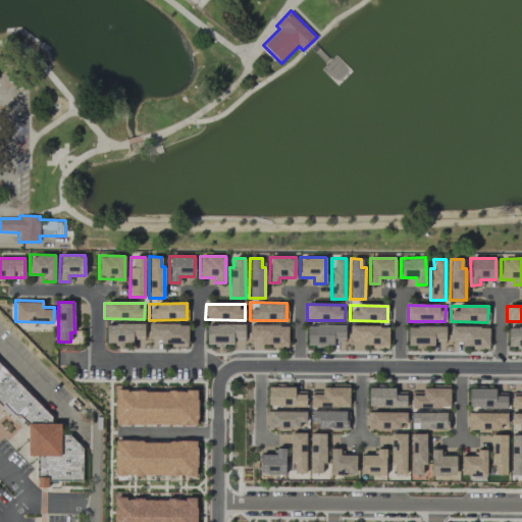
[(144,343),(144,324),(106,323),(106,343),(144,343)]
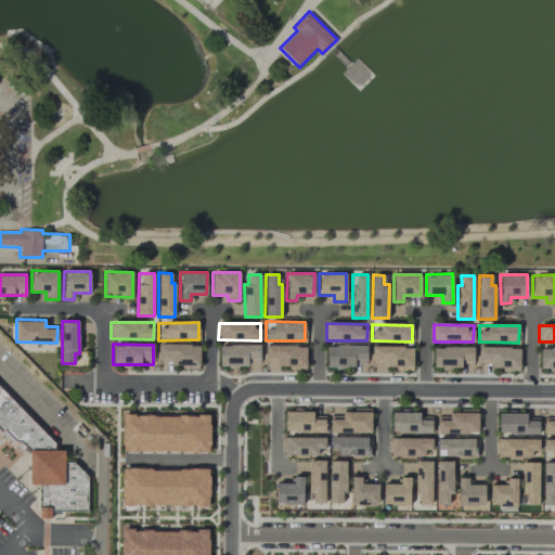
[(199,368),(199,345),(160,344),(160,366),(199,368)]
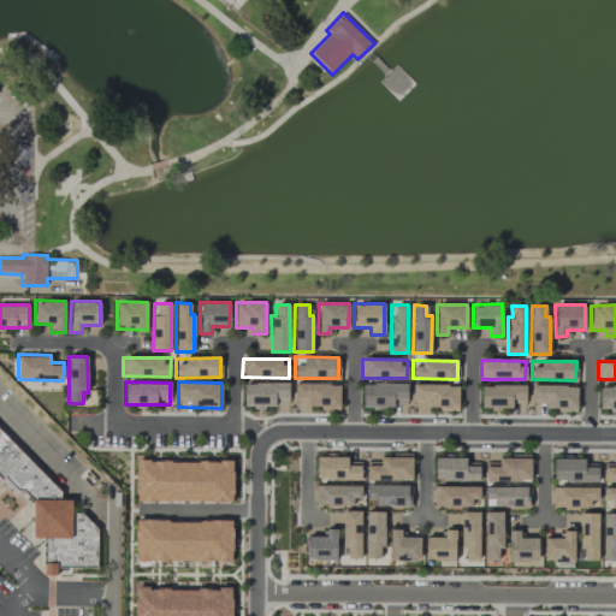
[(288,383),(243,383),(244,406),(288,404),(288,383)]
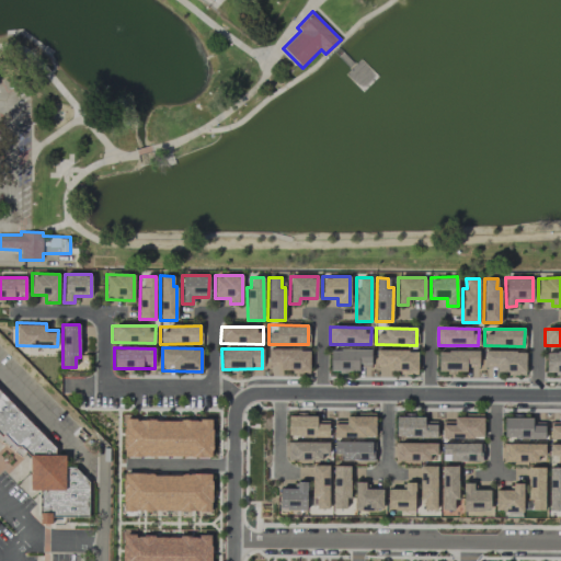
[(309,350),(267,348),(267,370),(309,371),(309,350)]
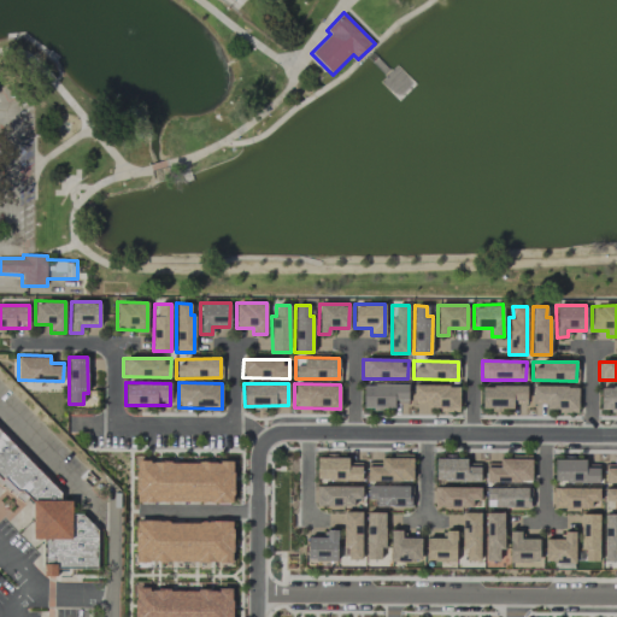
[(407,385),(363,385),(363,406),(407,407),(407,385)]
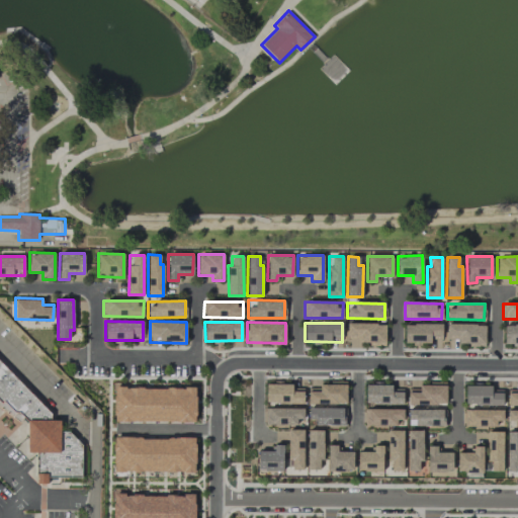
[(384,345),(384,324),(348,323),(347,347),(359,348),(359,345),(384,345)]
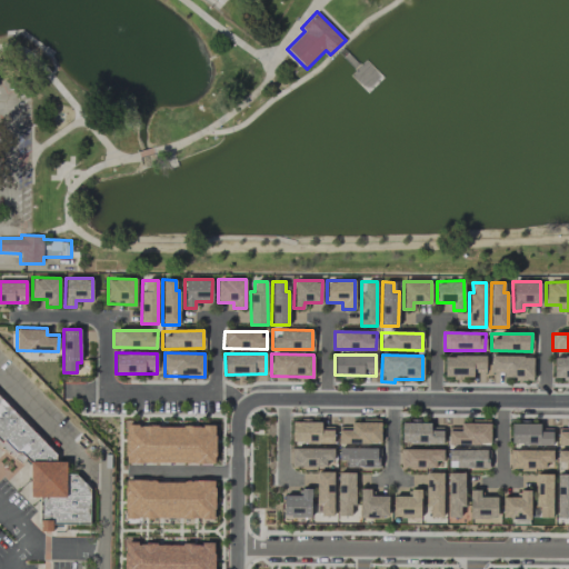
[(445,355),(443,377),(473,377),(475,372),(485,372),(485,357),(445,355)]
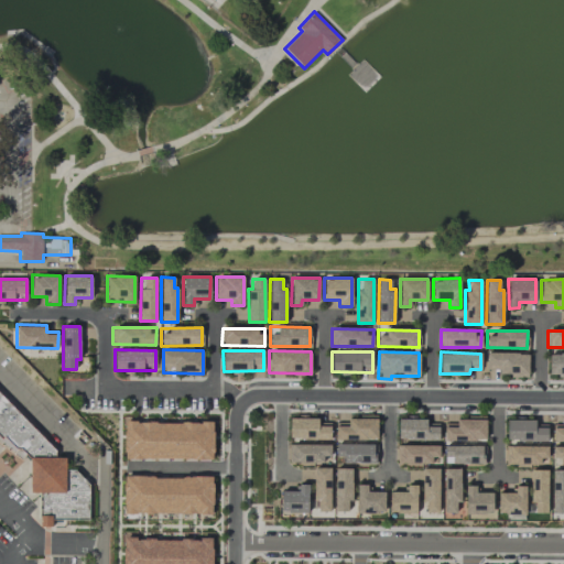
[(486,353),(486,370),(499,370),(499,376),(528,376),(528,354),(486,353)]
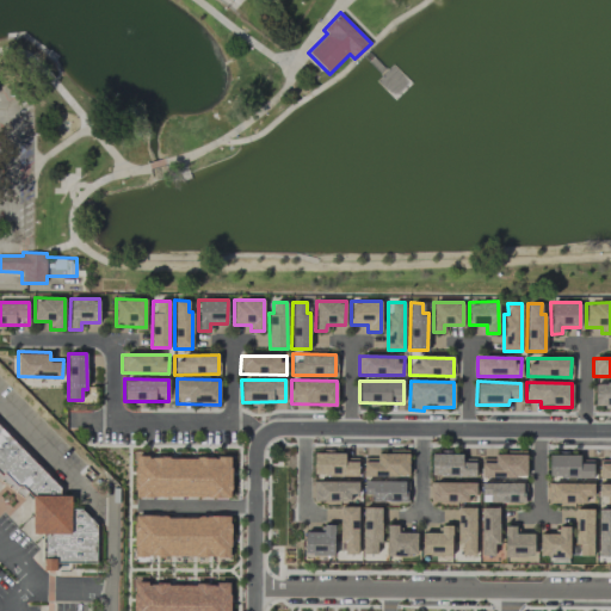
[(610,382),(594,382),(594,406),(610,405),(610,382)]
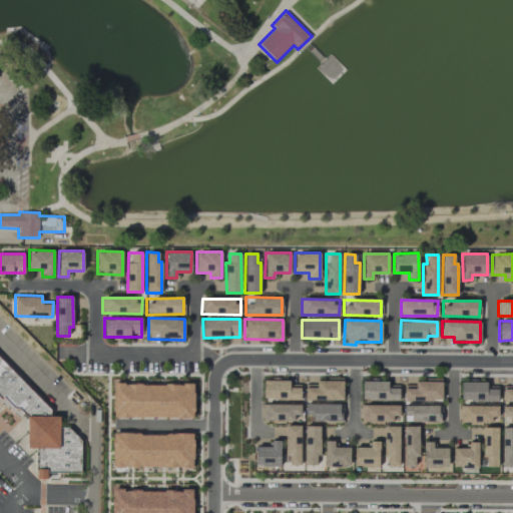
[(0,359),(50,410),(50,428),(67,427),(80,441),(80,472),(37,472),(38,430),(23,413),(19,418),(0,403),(0,359)]
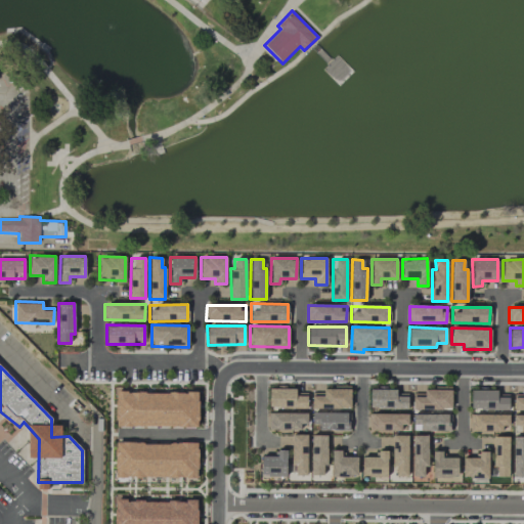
[(350,407),(350,387),(322,387),(322,393),(311,393),(311,408),(350,407)]
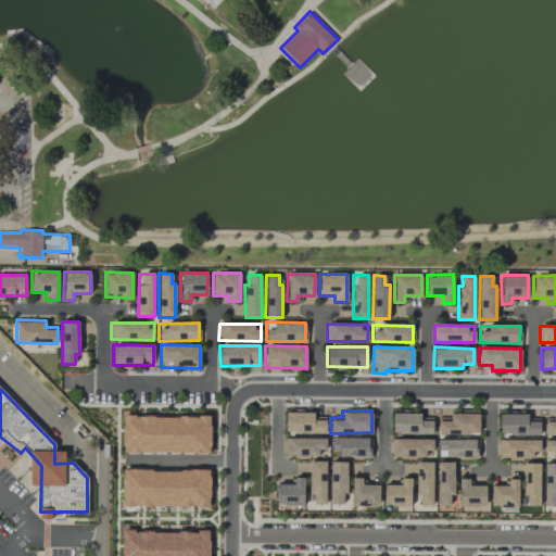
[(437,433),(478,434),(479,412),(450,411),(450,417),(438,417),(437,433)]
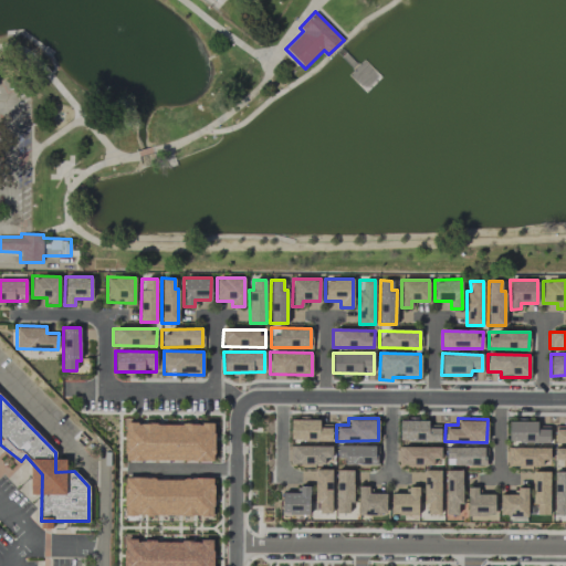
[(213,460),(213,422),(139,423),(139,419),(124,419),(125,461),(213,460)]
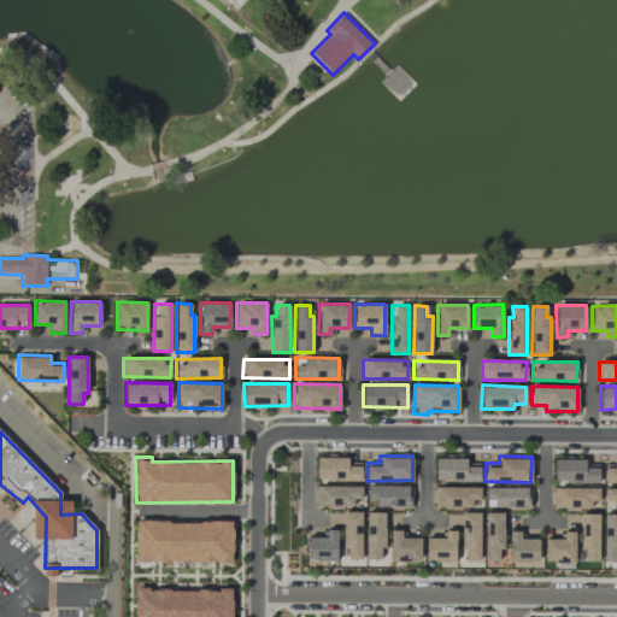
[(348,458),(316,457),(316,480),(360,481),(360,462),(348,462),(348,458)]
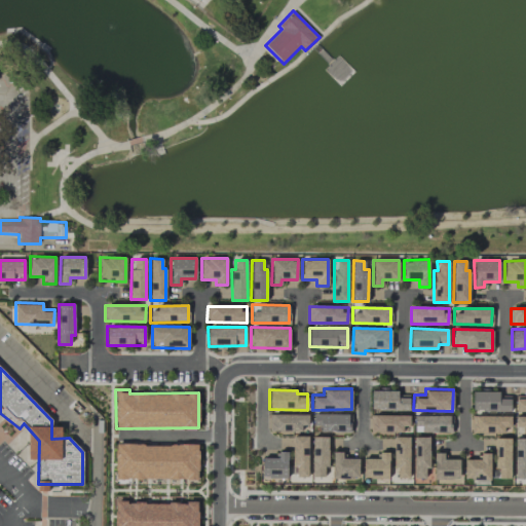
[(408,395),(398,395),(398,390),(371,390),(370,410),(408,410),(408,395)]
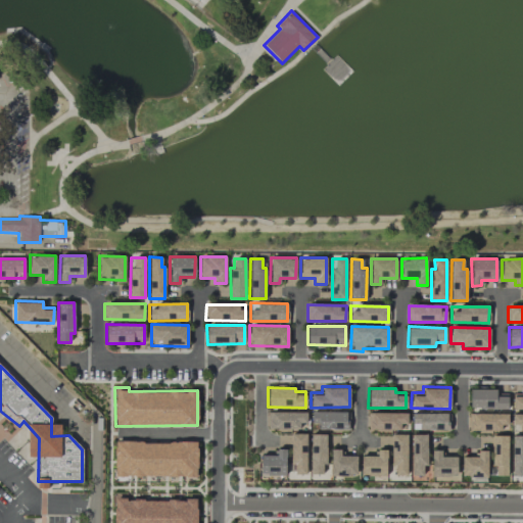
[(469,390),(469,409),(507,409),(508,390),(469,390)]
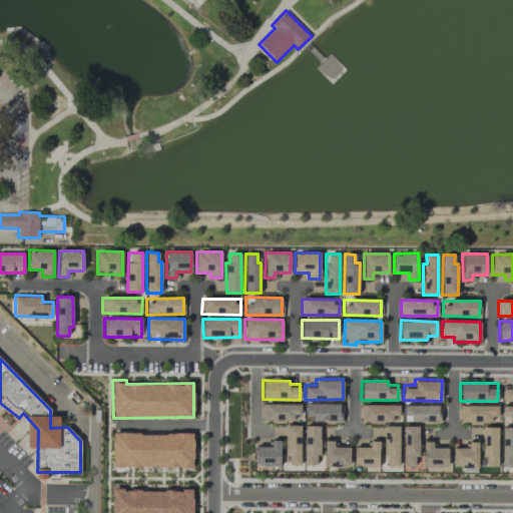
[(512,386),(503,386),(502,401),(512,401),(512,386)]
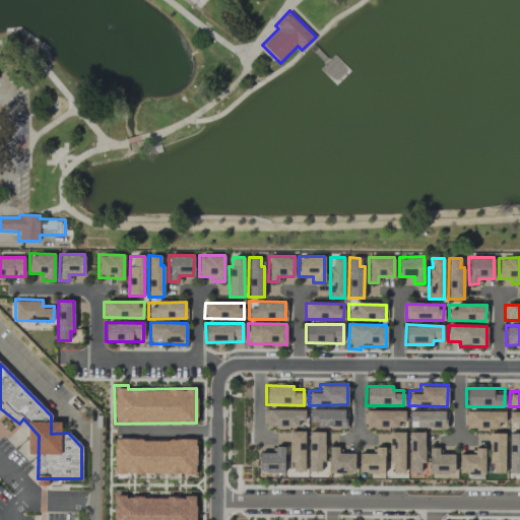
[(304,409),(266,409),(266,425),(304,425),(304,409)]
